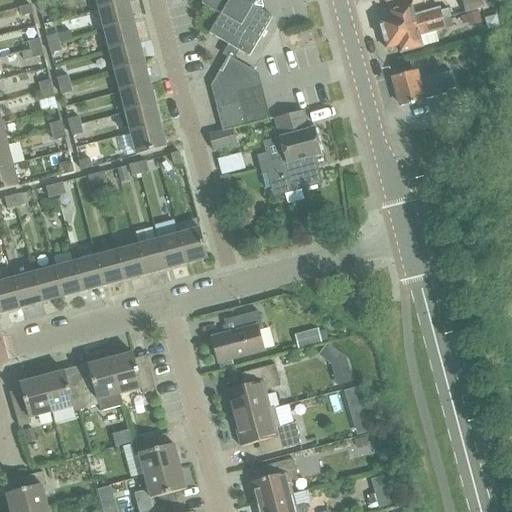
[(96,0),(100,11),(130,3),(128,0),(96,0)]
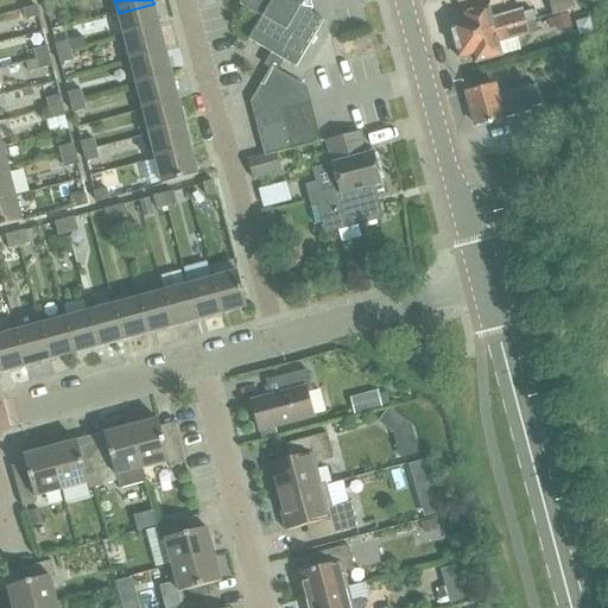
[(242,0),(240,5),(263,18),(249,40),(267,51),(272,54),(285,61),(297,68),(310,44),(322,25),(324,20),(311,12),(314,8),(311,0),(310,0),(242,0)]
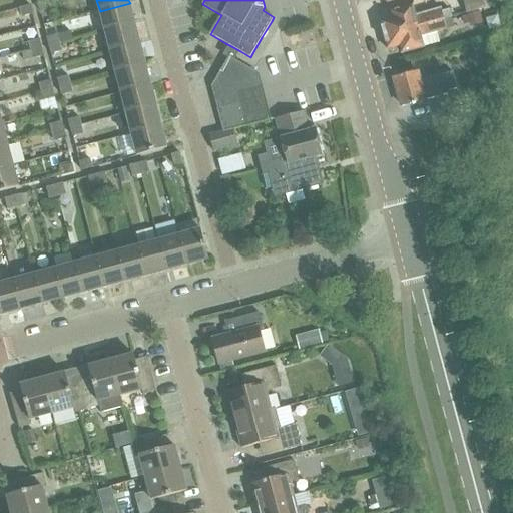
[(463,0),(467,13),(484,8),(482,0),(463,0)]
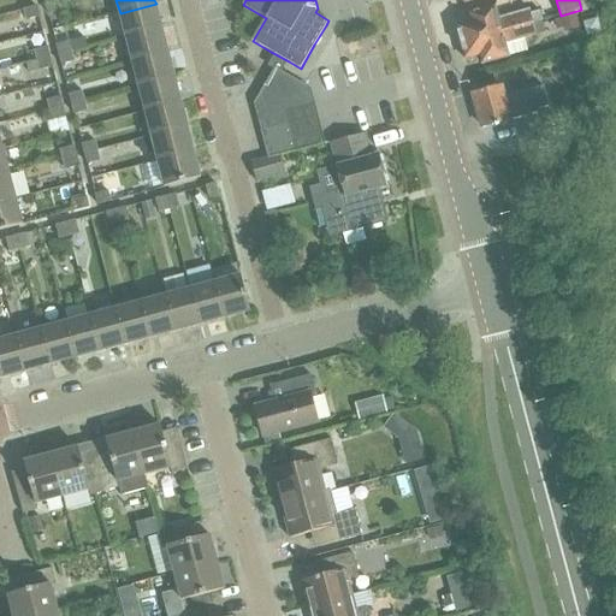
[(49,15),(61,11),(59,1),(46,5),(49,15)]
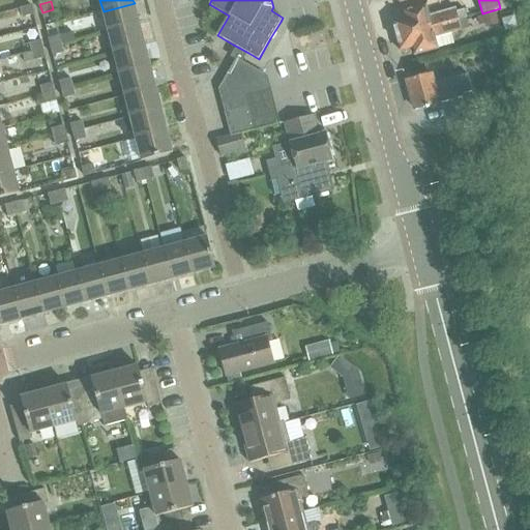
[(135,3),(104,11),(109,32),(140,25),(135,3)]
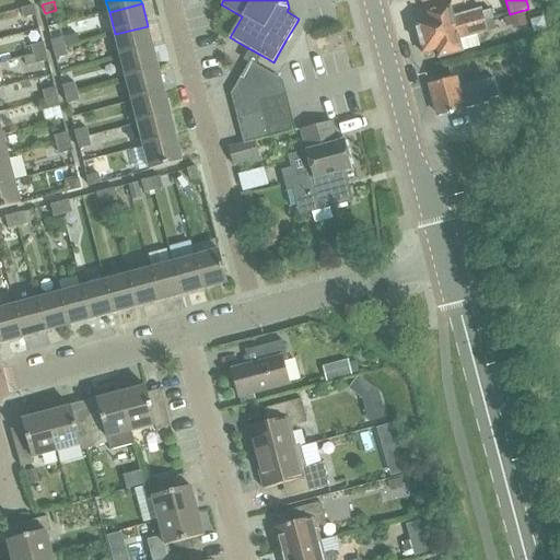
[(24,19),(36,15),(34,7),(22,9),(24,19)]
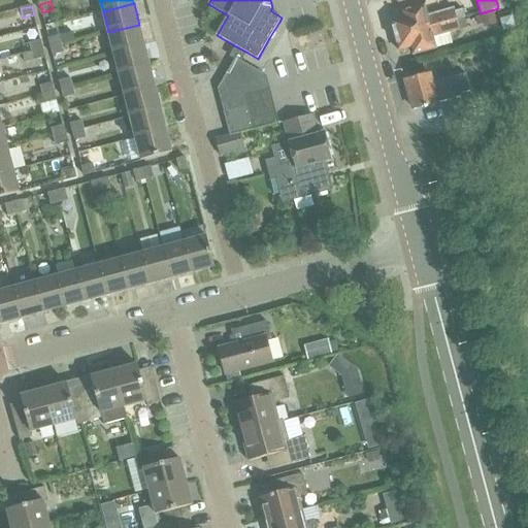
[(395,37),(465,18),(463,7),(454,9),(428,17),(425,6),(402,12),(404,20),(391,23),(395,37)]
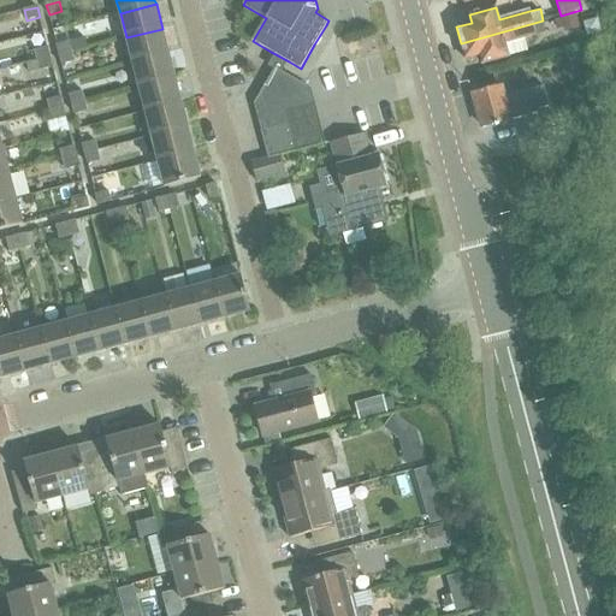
[(562,16),(566,31),(580,28),(575,12),(562,16)]
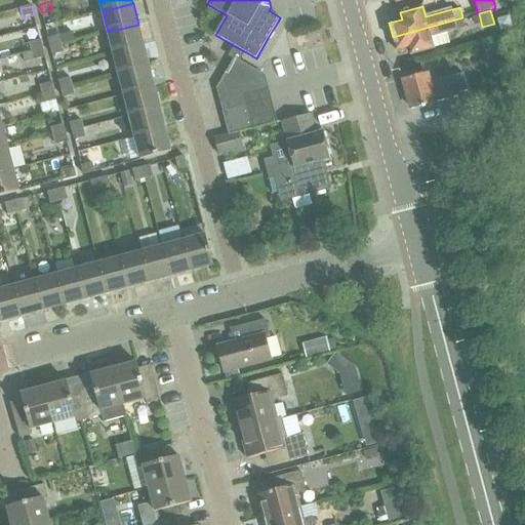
[(462,17),(393,37),(397,50),(409,47),(411,54),(450,44),(448,33),(466,28),(462,17)]
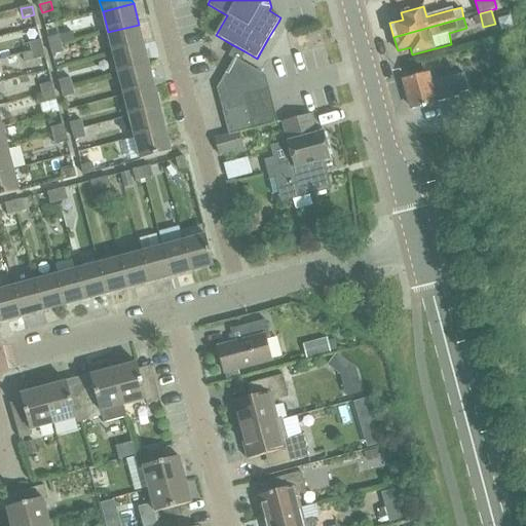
[(139,25),(108,32),(113,53),(144,45),(139,25)]
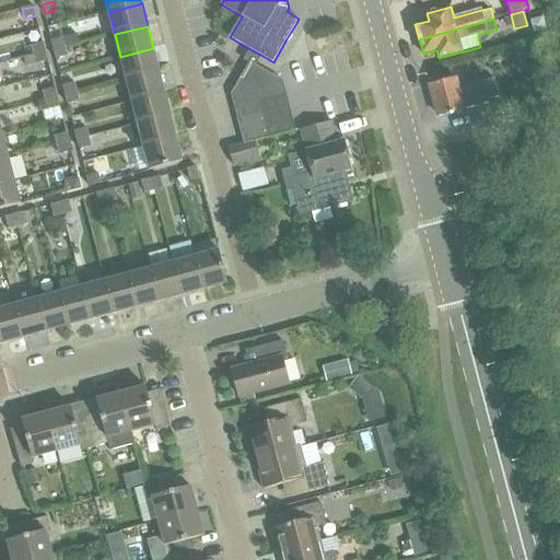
[(54,50),(66,47),(63,38),(51,41),(54,50)]
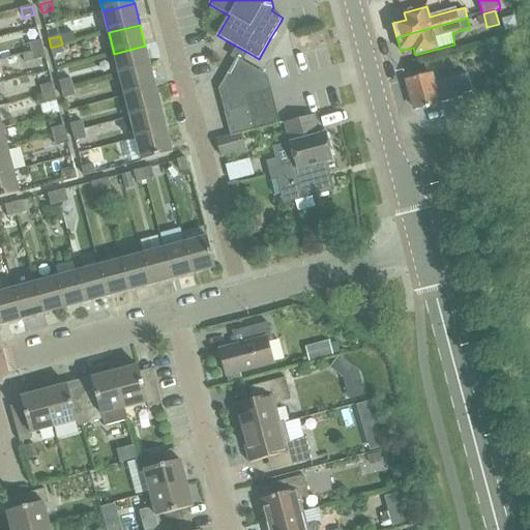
[(32,53),(43,50),(41,40),(30,43),(32,53)]
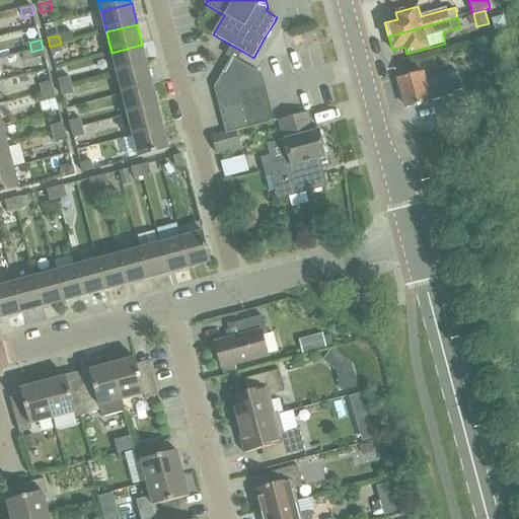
[(63,52),(61,44),(50,47),(53,55),(63,52)]
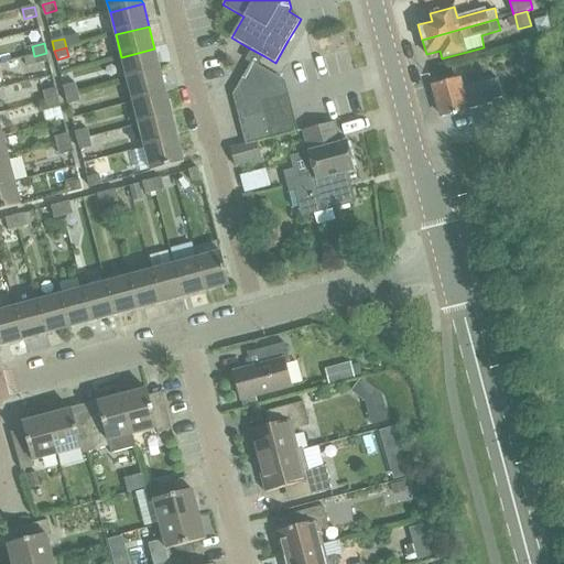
[(154,49),(121,57),(128,79),(161,72),(154,49)]
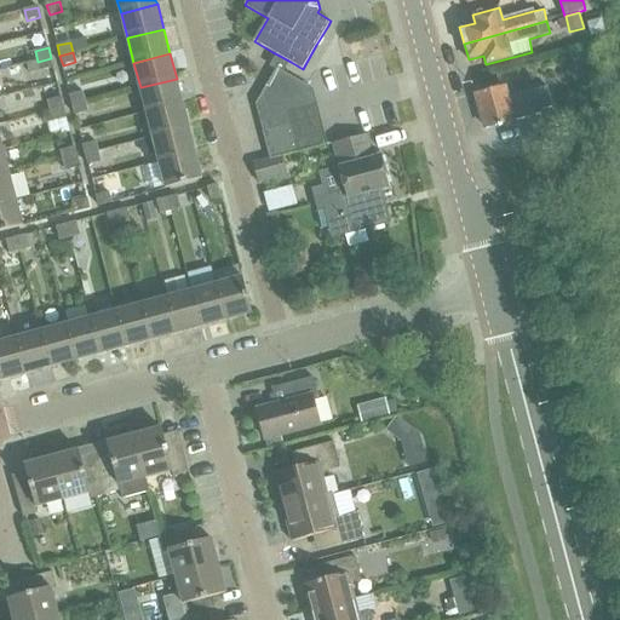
[(51,58),(38,62),(28,64),(32,74),(53,68),(51,58)]
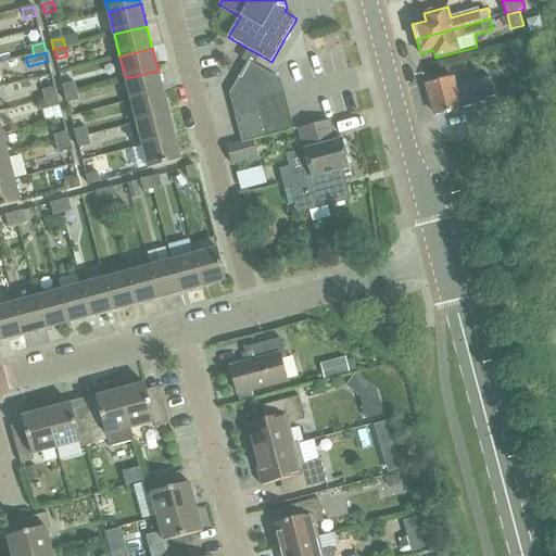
[(234,86),(229,93),(229,95),(232,105),(232,106),(258,100),(285,93),(285,92),(281,80),(276,77),(273,75),(255,65),(249,61),(234,86)]
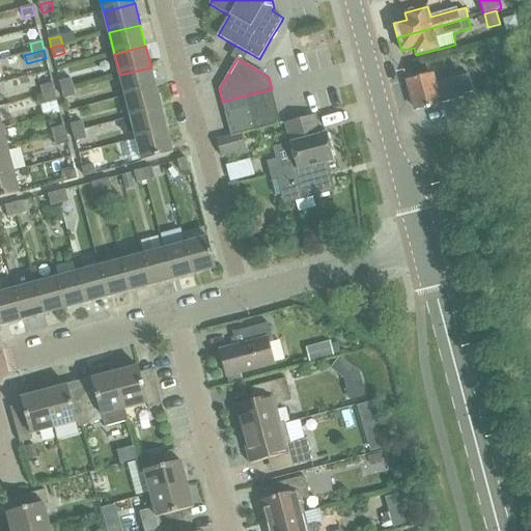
[(157,88),(151,67),(120,75),(126,96),(157,88)]
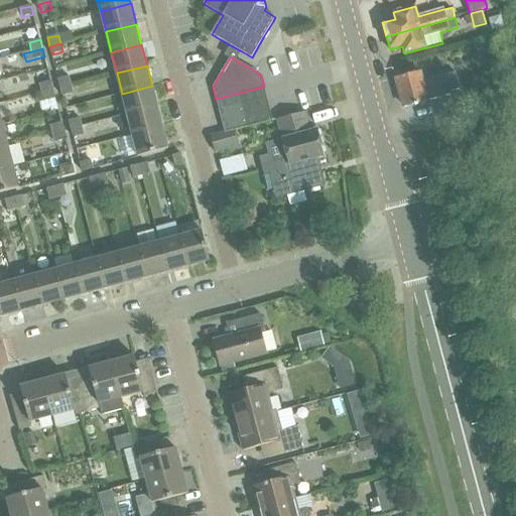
[(422,82),(419,73),(397,79),(405,107),(450,95),(449,92),(461,90),(456,73),(422,82)]
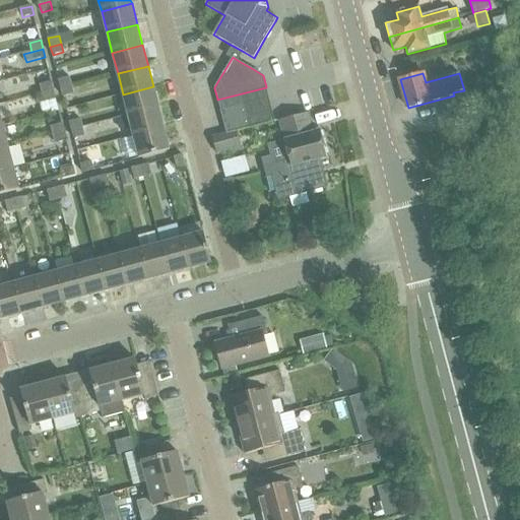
[(59,80),(61,88),(72,85),(69,77),(59,80)]
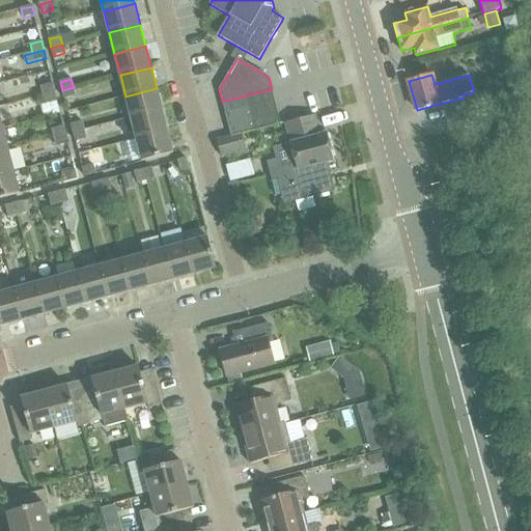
[(44,95),(54,92),(52,84),(42,86),(44,95)]
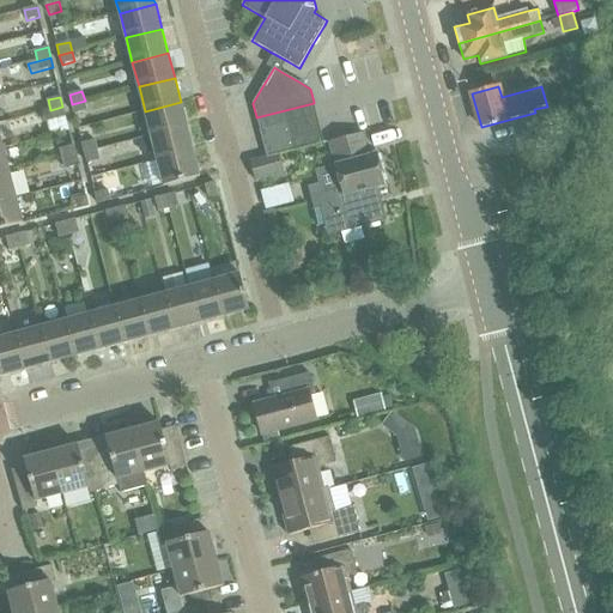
[(87,111),(85,101),(72,104),(74,114),(87,111)]
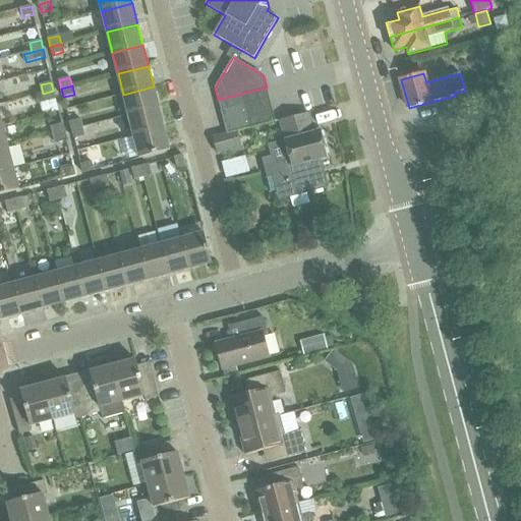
[(159,108),(154,87),(123,95),(128,116),(159,108)]
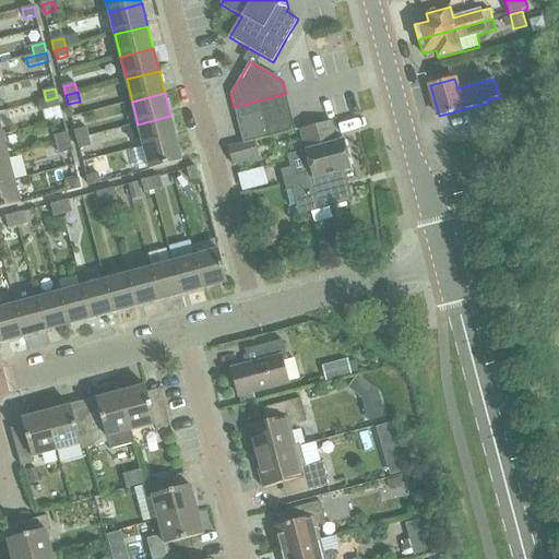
[(286,94),(260,100),(263,113),(289,106),(286,94)]
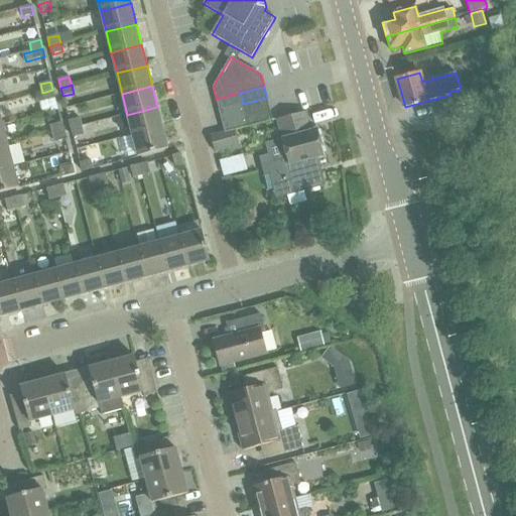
[(52,90),(42,93),(44,101),(55,98),(52,90)]
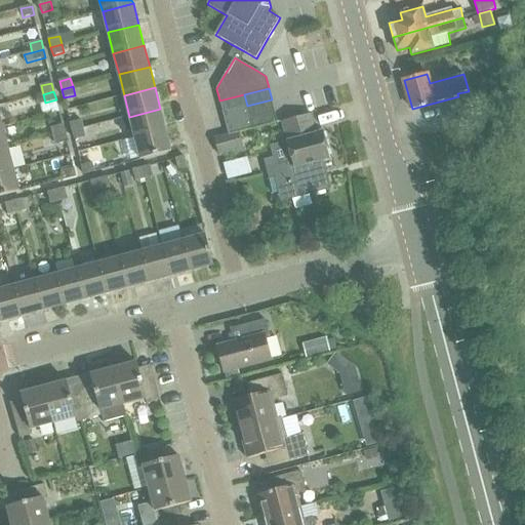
[(244,94),(219,101),(223,112),(247,106),(244,94)]
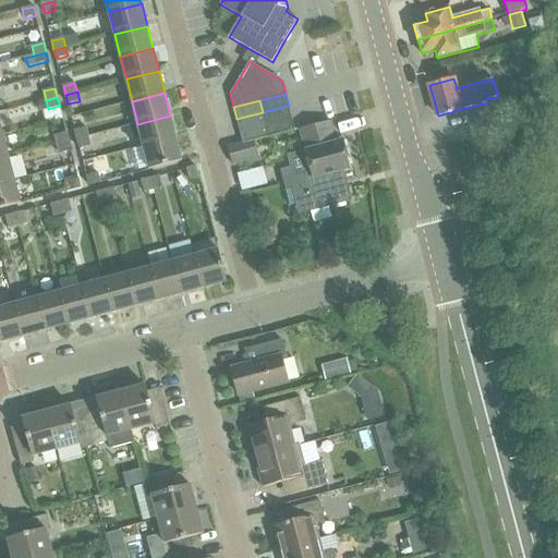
[(289,106),(263,112),(264,118),(266,124),(292,118),(289,106)]
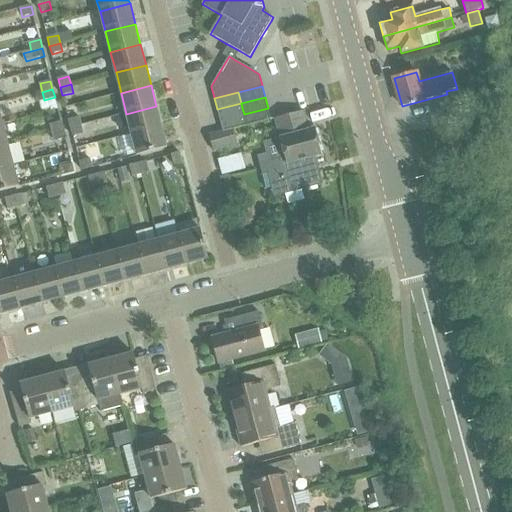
[(241,103),(217,109),(219,114),(220,121),(244,114),(242,108),(241,103)]
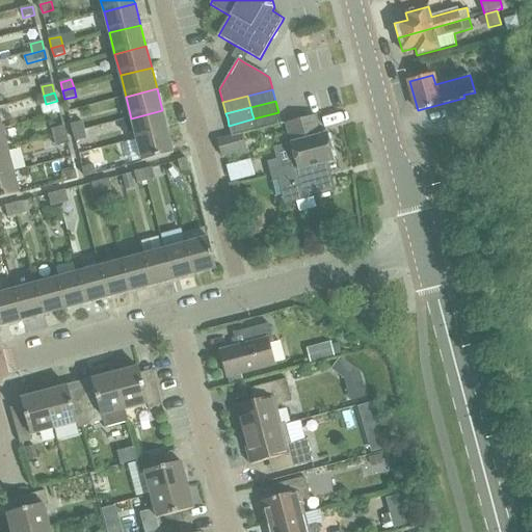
[(162,110),(131,118),(137,140),(167,132),(162,110)]
